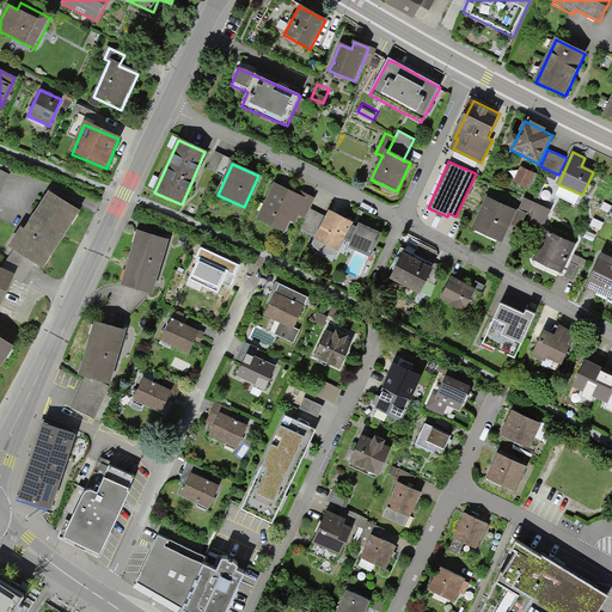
[(515,181),(528,185),(534,172),(520,166),(515,181)]
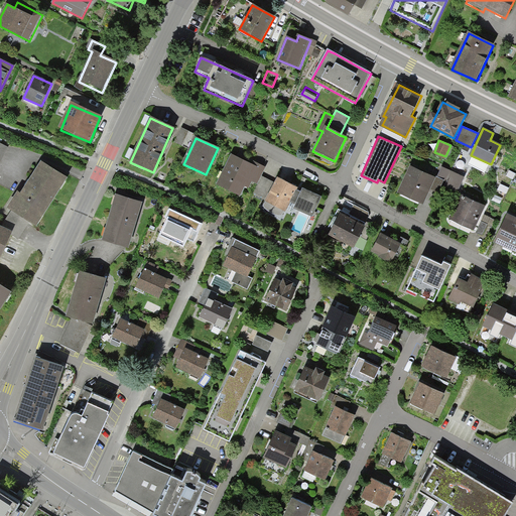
[(0,163),(8,147),(0,143),(0,163)]
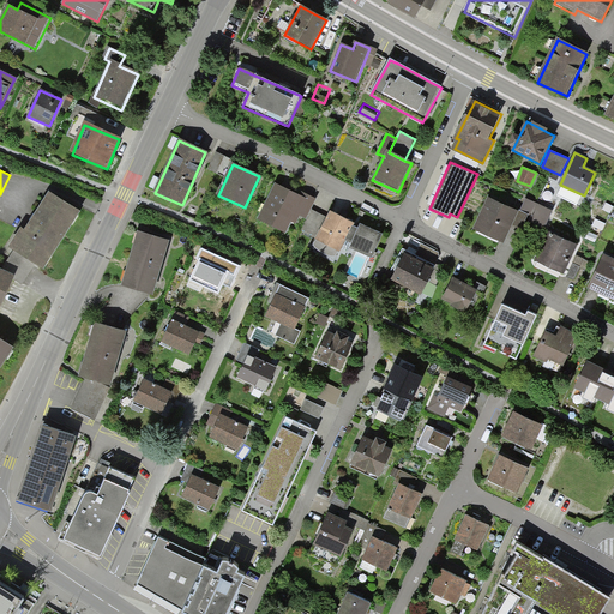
[(258,221),(288,233),(295,215),(307,220),(315,199),(275,182),(258,221)]
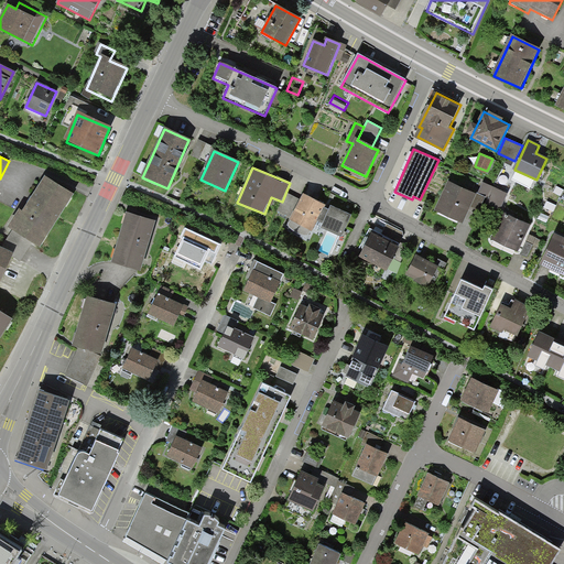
[(14,231),(42,247),(73,195),(46,180),(14,231)]
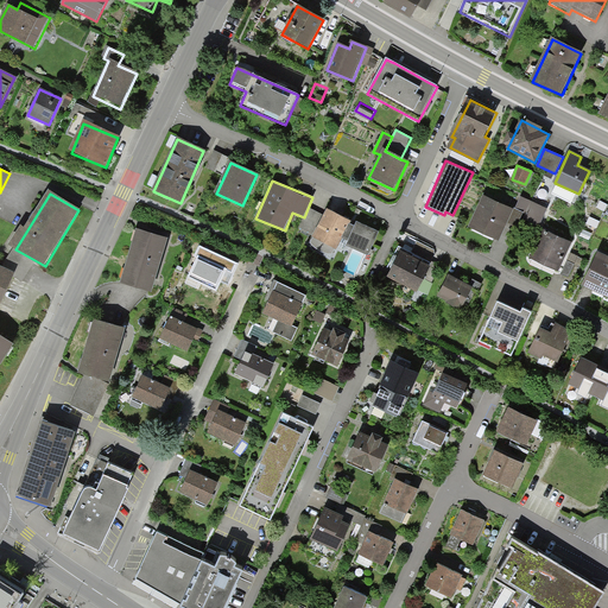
[(469,228),(499,241),(506,226),(513,209),(483,196),(469,228)]
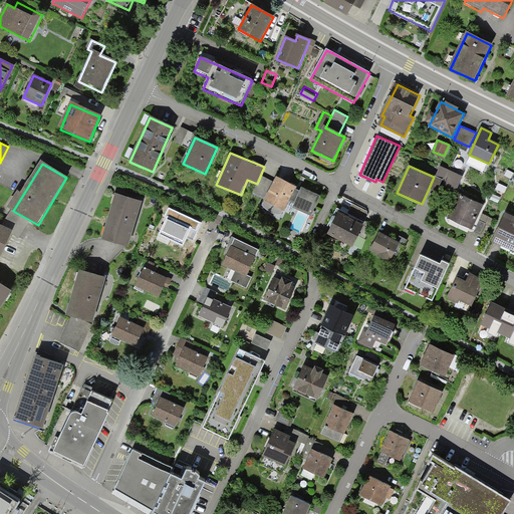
[(441,185),(456,192),(463,177),(441,166),(436,176),(443,180),(441,185)]
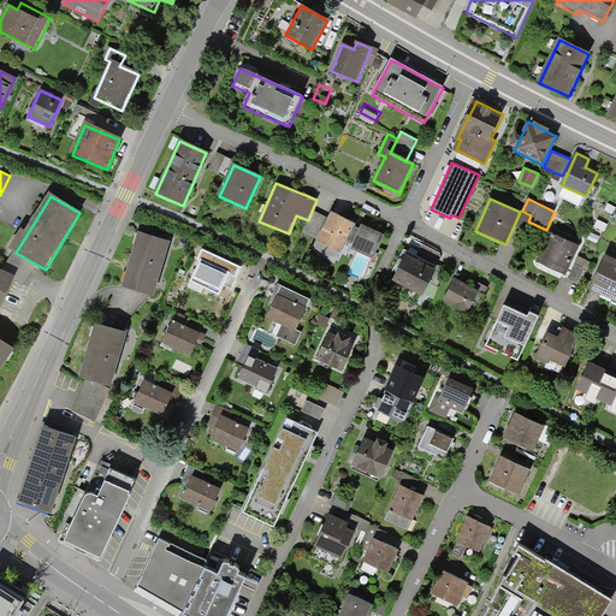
[(528,221),(531,215),(522,211),(521,211),(520,212),(513,229),(522,232),(528,221)]
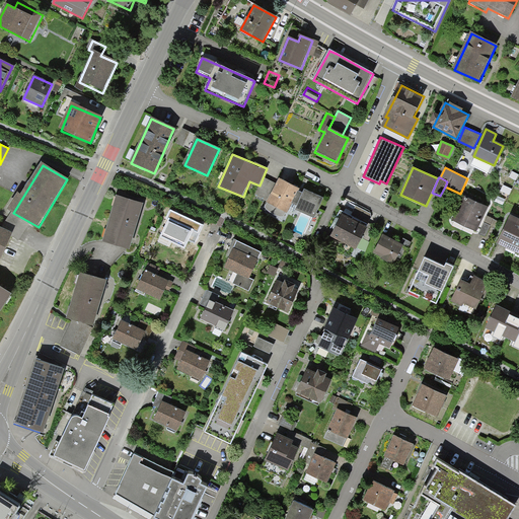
[(267,203),(286,213),(297,190),(279,179),(267,203)]
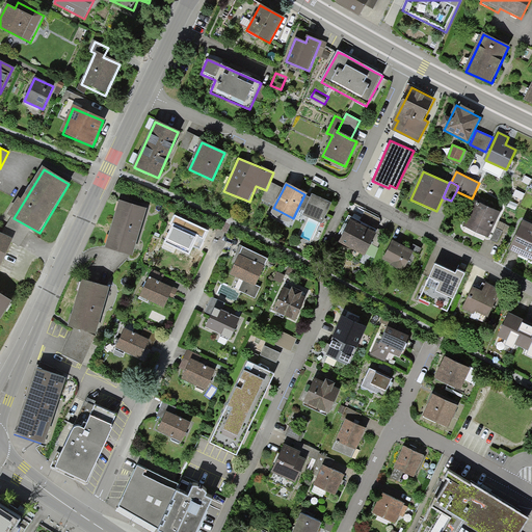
[(304,216),(323,223),(330,204),(312,196),(304,216)]
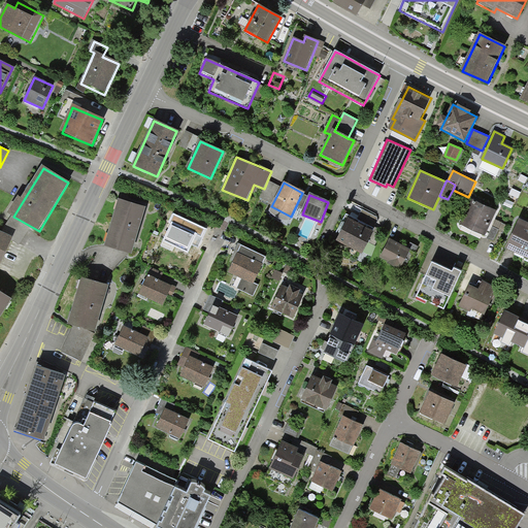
[(105,248),(131,255),(144,208),(119,201),(105,248)]
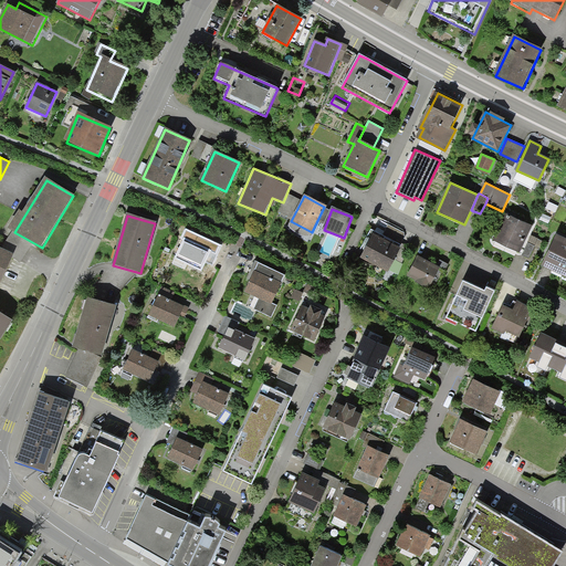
[(520,251),(531,226),(505,216),(495,242),(520,251)]
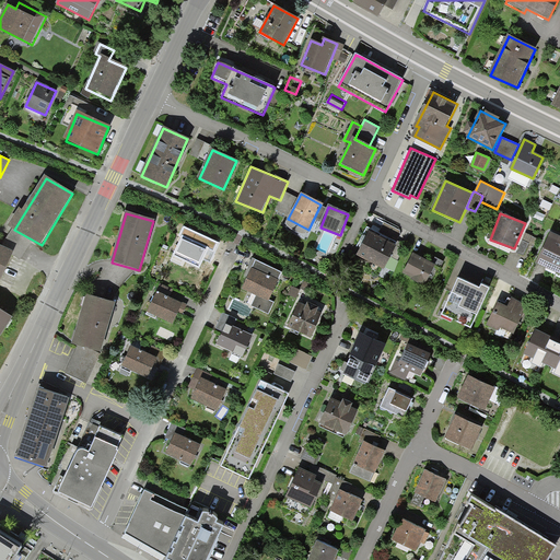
[(385,269),(397,243),(371,230),(358,256),(385,269)]
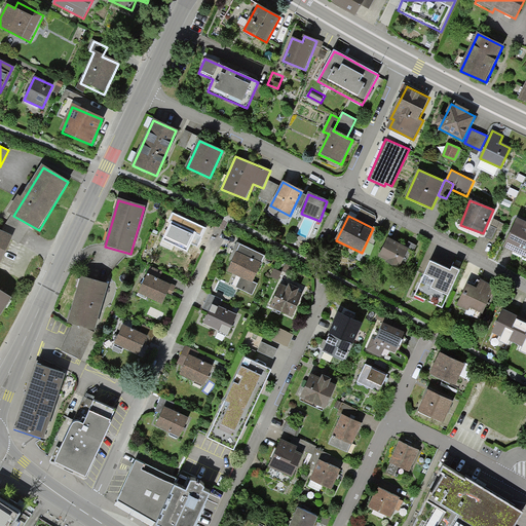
[(504,248),(525,258),(525,222),(519,218),(504,248)]
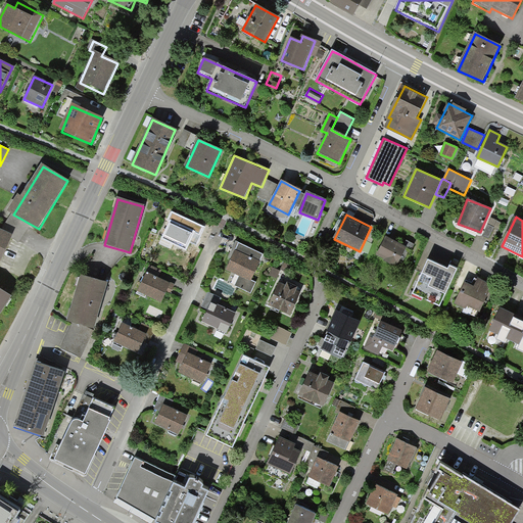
[(162,240),(188,250),(196,231),(171,221),(162,240)]
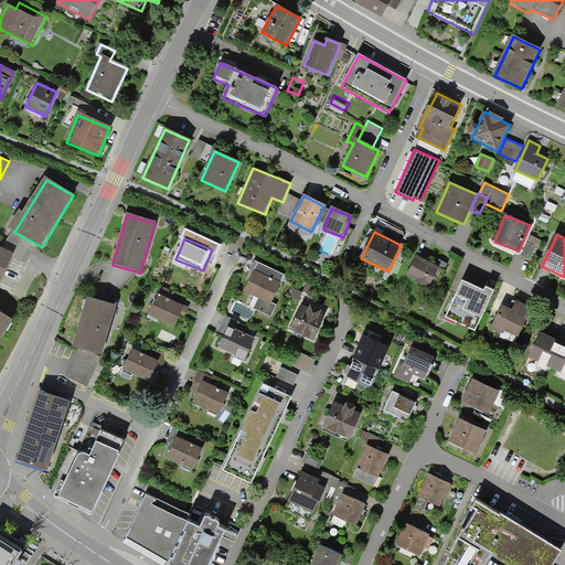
[(0,283),(13,254),(0,248),(0,283)]
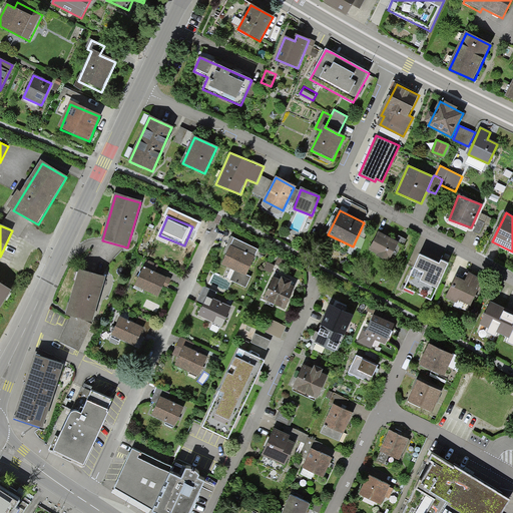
[(390,262),(399,242),(379,233),(370,251),(390,262)]
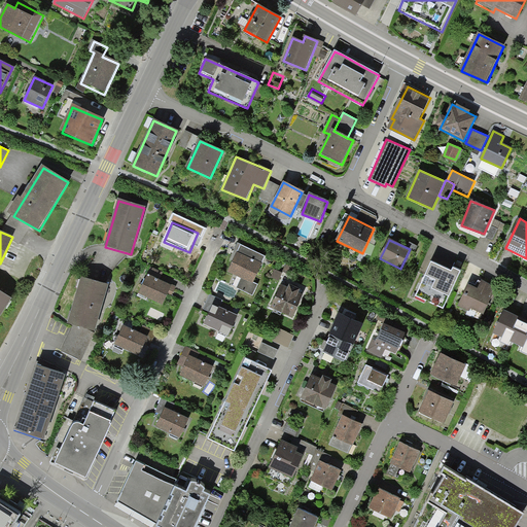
[(238,289),(252,295),(257,283),(253,282),(265,257),(239,247),(227,274),(242,280),(238,289)]
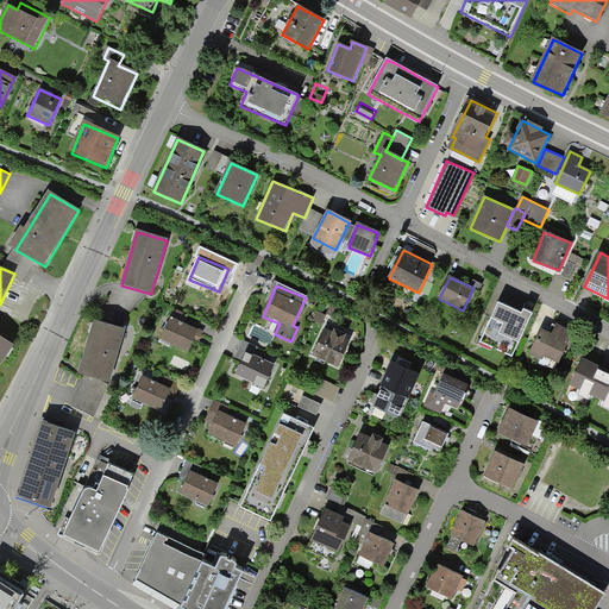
[(514,357),(533,315),(522,312),(521,316),(497,307),(482,343),(514,357)]
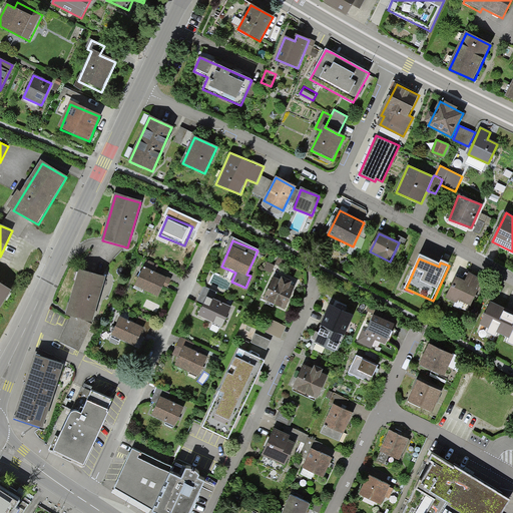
[(135,288),(159,298),(166,280),(143,270),(135,288)]
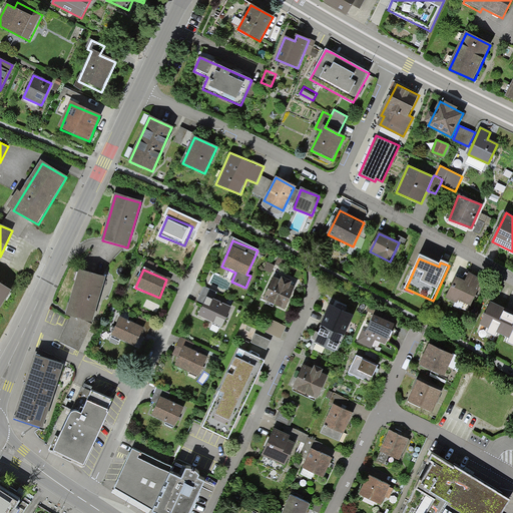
[(60,342),(80,350),(91,324),(104,278),(78,272),(66,316),(72,319),(60,342)]
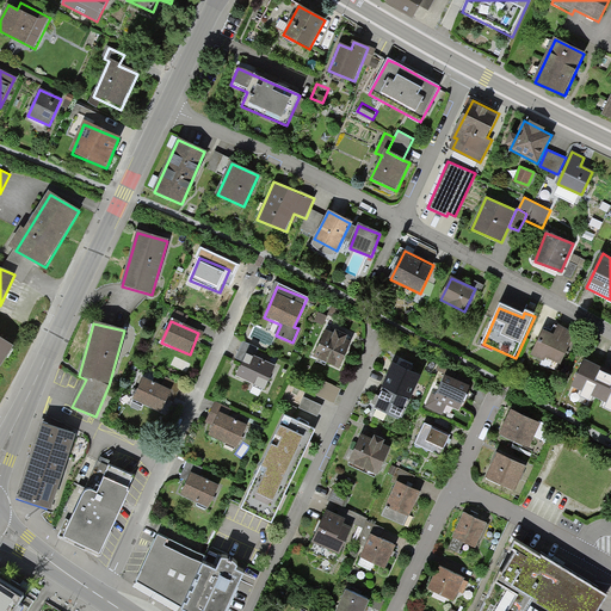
[(559,369),(575,334),(557,326),(553,337),(543,332),(532,356),(559,369)]
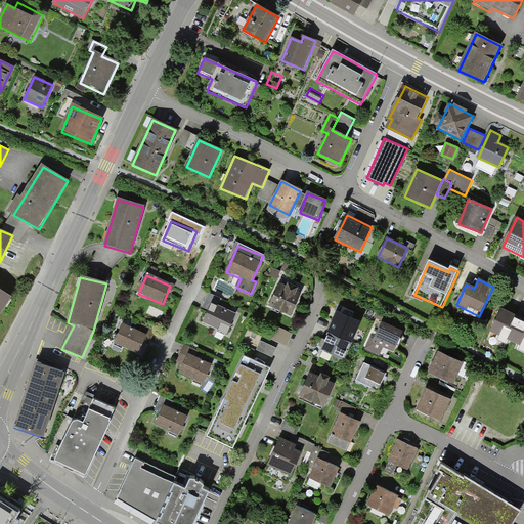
[(268,308),(292,317),(303,290),(279,280),(268,308)]
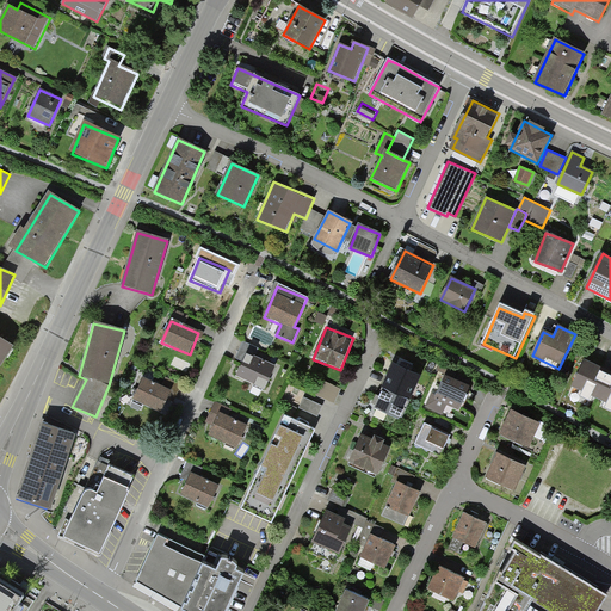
[(0,368),(12,349),(0,340),(0,368)]
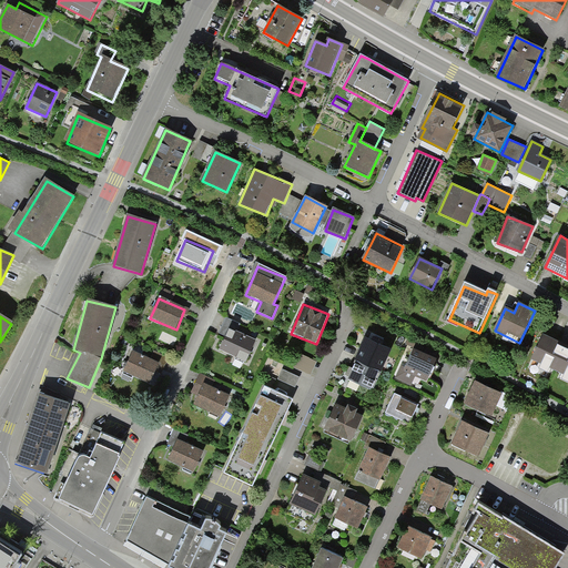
[(220,352),(246,362),(254,341),(237,334),(242,324),(225,317),(220,330),(227,333),(220,352)]
